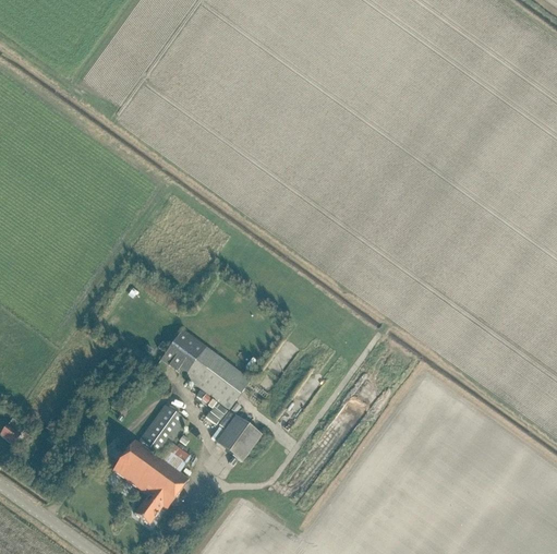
[(183,327),(161,358),(182,373),(229,409),(242,392),(252,378),(249,376),(244,373),(183,327)]
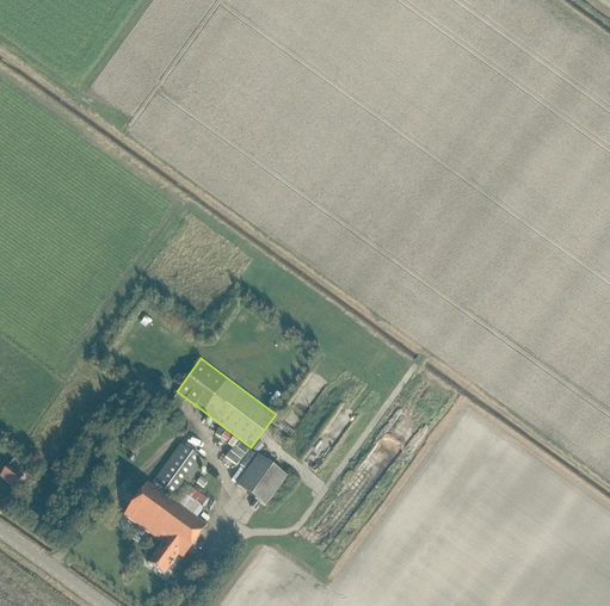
[(147,481),(123,513),(161,540),(178,552),(183,556),(205,524),(197,517),(176,502),(166,495),(168,493),(174,498),(202,459),(178,443),(152,481),(158,486),(156,488),(147,481)]
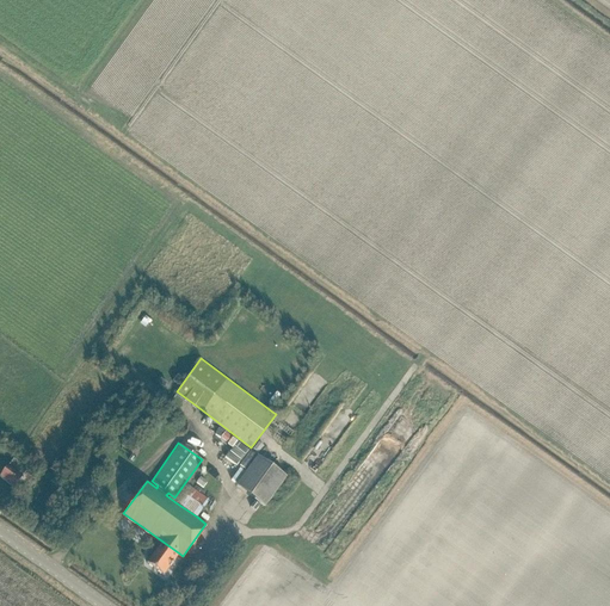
[(258,452),(236,482),(266,505),(288,475),(258,452)]
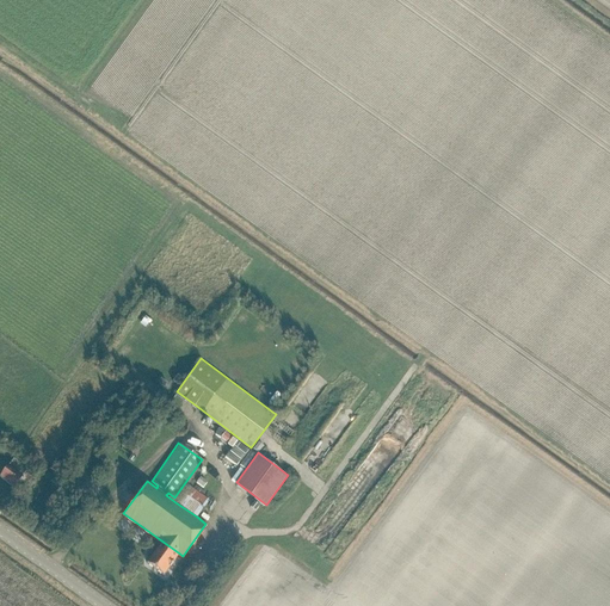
[(8,463),(0,472),(13,483),(22,474),(26,467),(14,457),(8,463)]
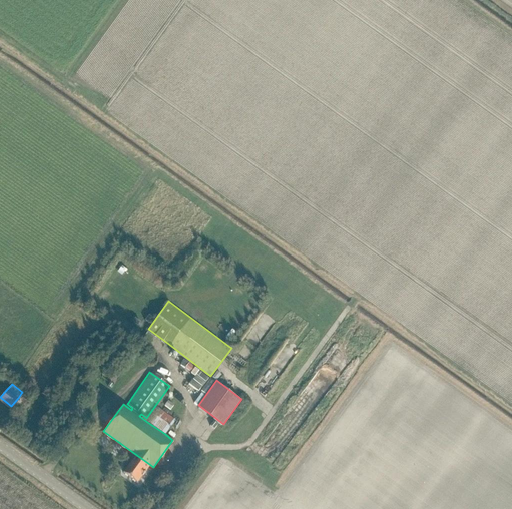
[(149,464),(135,454),(123,472),(137,481),(149,464)]
